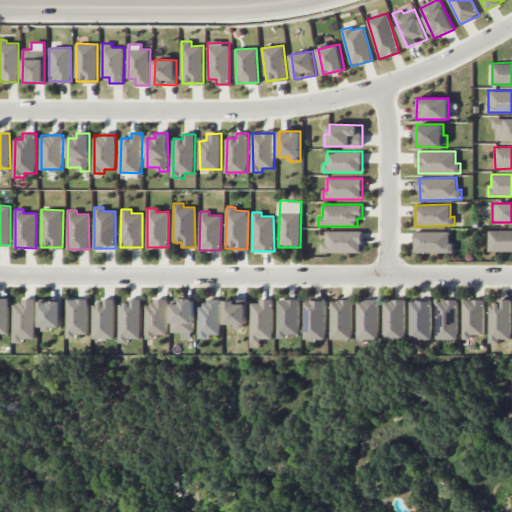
[(489,252),(511,251),(511,229),(489,230),(489,252)]
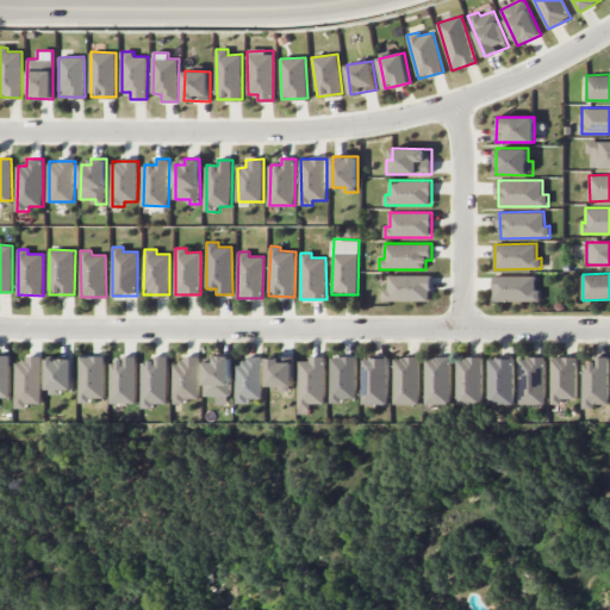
[(385,302),(431,300),(431,275),(388,275),(390,290),(384,290),(385,302)]
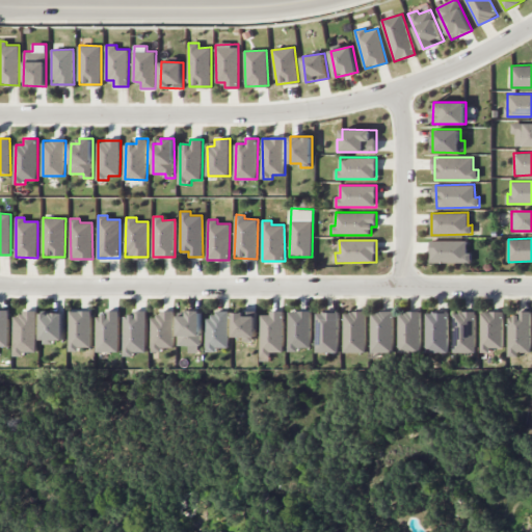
[(468,240),(430,241),(431,263),(472,262),(472,254),(468,254),(468,240)]
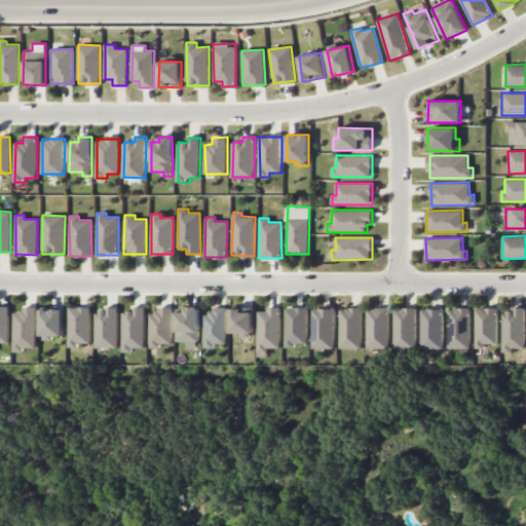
[(8,306),(0,306),(0,342),(9,342),(8,306)]
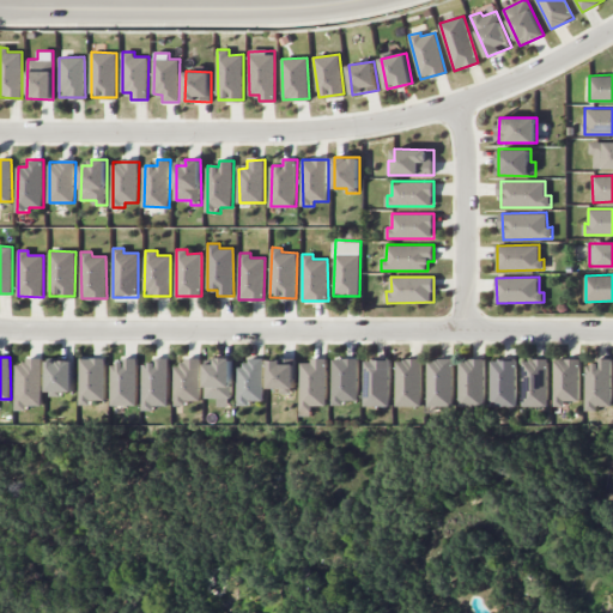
[(169,357),(151,357),(151,364),(144,364),(143,407),(168,407),(169,357)]
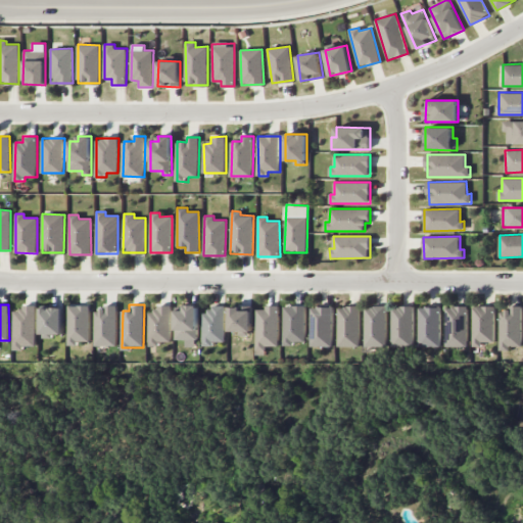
[(198,304),(185,304),(185,311),(177,311),(176,340),(187,340),(186,346),(197,346),(198,304)]
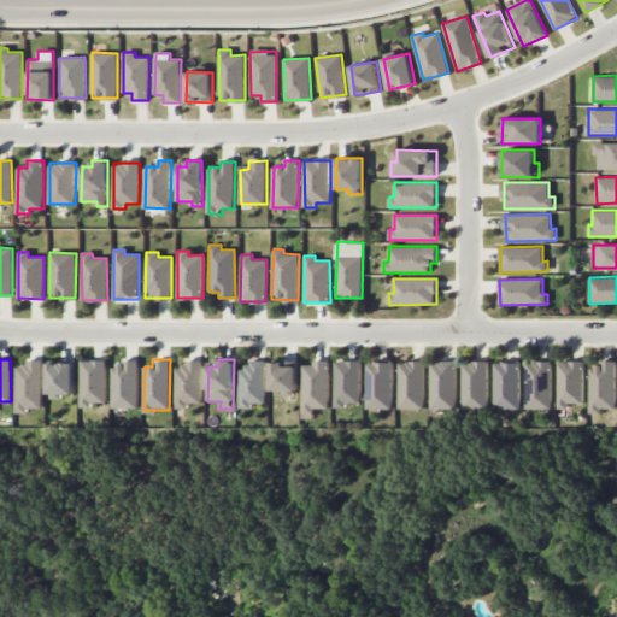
[(81,360),(81,405),(106,404),(106,360),(81,360)]
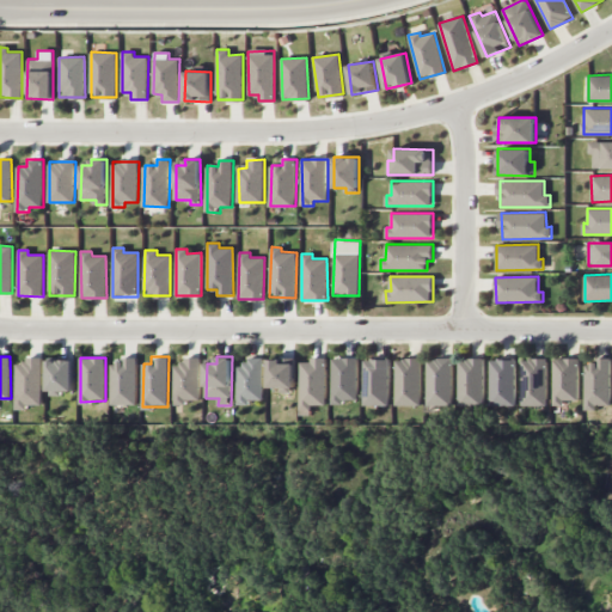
[(138,357),(122,357),(122,362),(111,362),(111,404),(136,404),(138,357)]
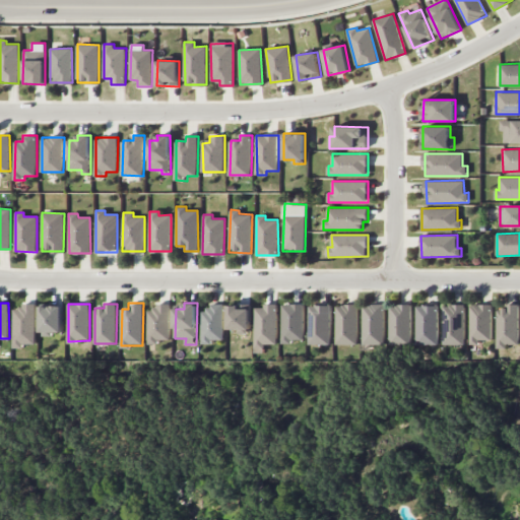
[(170,304),(155,304),(155,311),(148,311),(148,344),(159,344),(159,340),(170,340),(170,304)]
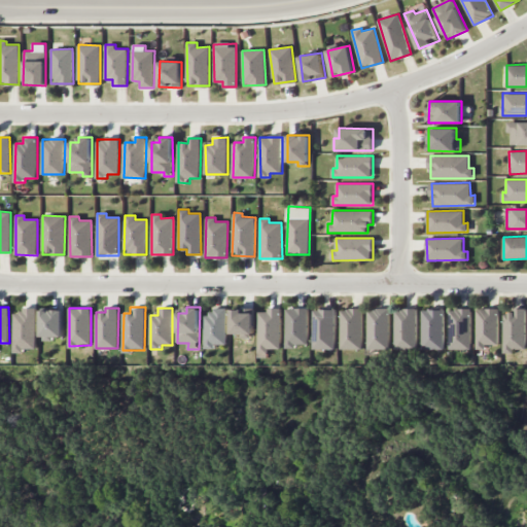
[(226,308),(212,308),(212,315),(204,315),(205,348),(214,348),(214,345),(226,344),(226,308)]
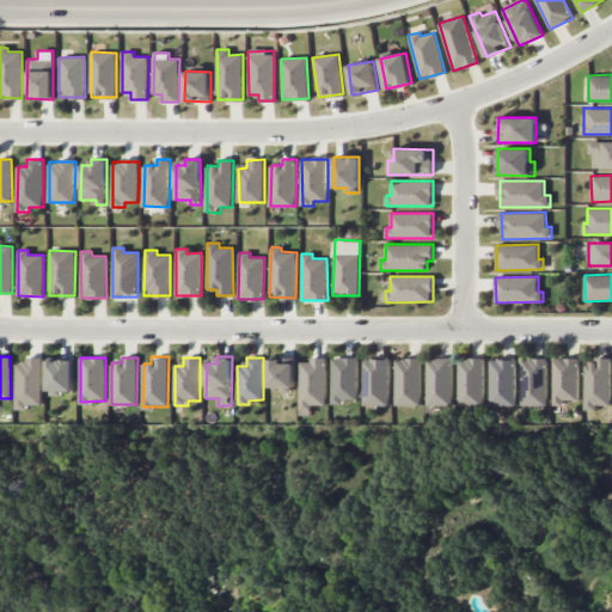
[(326,405),(326,357),(311,357),(311,362),(300,361),(300,409),(312,409),(312,405),(326,405)]
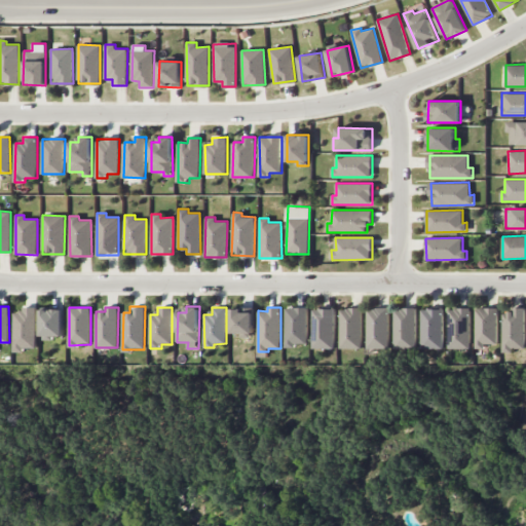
[(307,308),(287,307),(285,347),(296,347),(296,343),(307,344),(307,308)]
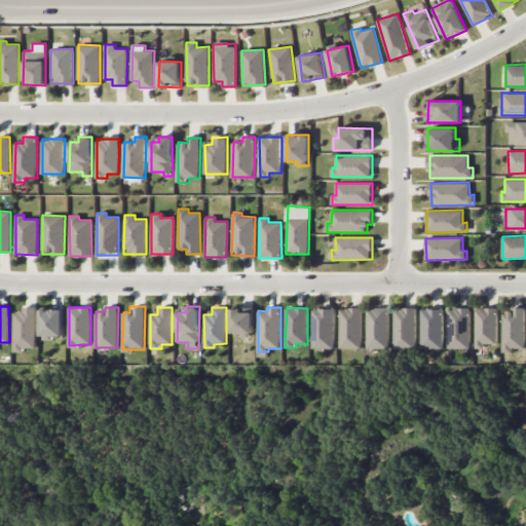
[(416,307),(395,308),(395,348),(416,348),(416,307)]
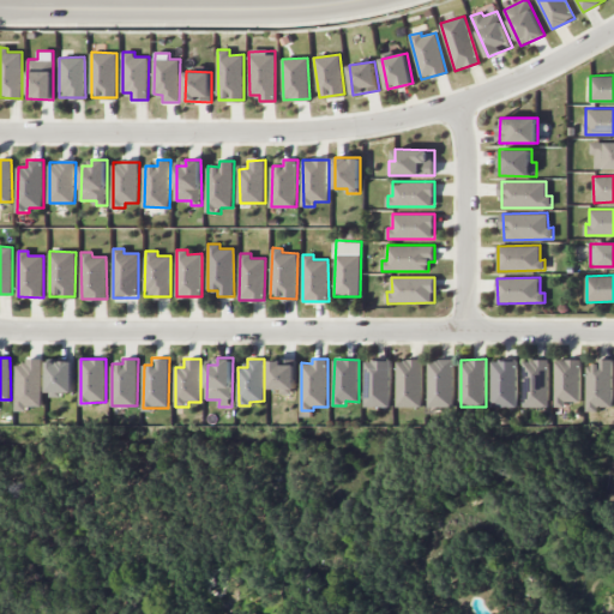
[(587,411),(599,411),(600,407),(612,407),(613,360),(599,359),(599,365),(588,365),(587,411)]
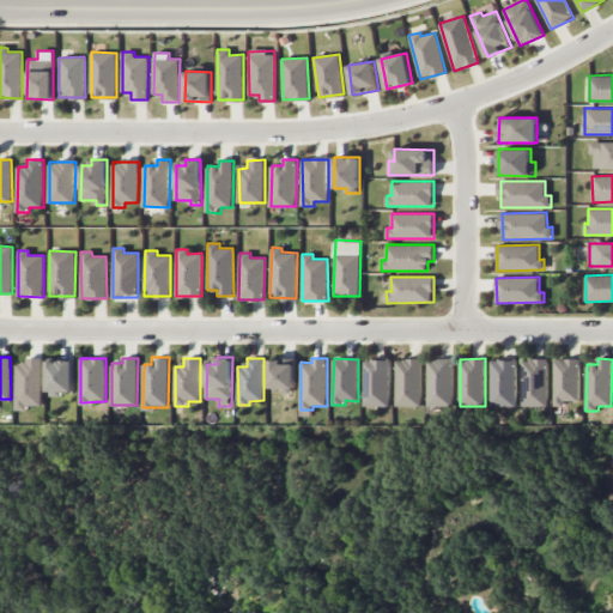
[(43,360),(17,359),(17,410),(28,410),(29,405),(42,405),(43,360)]
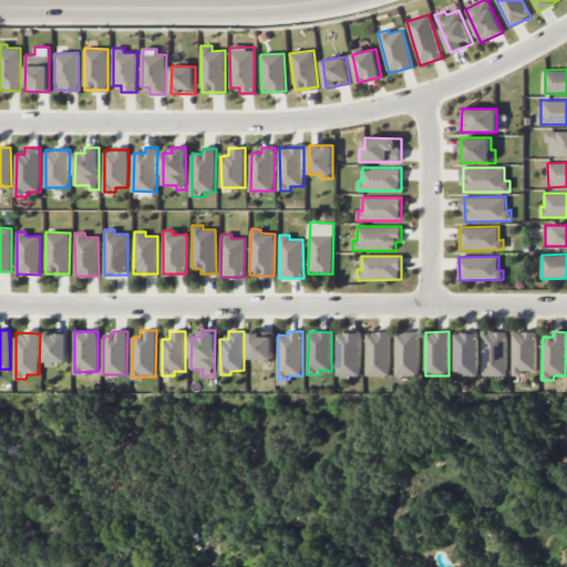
[(274,336),(261,336),(261,332),(249,332),(249,361),(272,361),(274,336)]
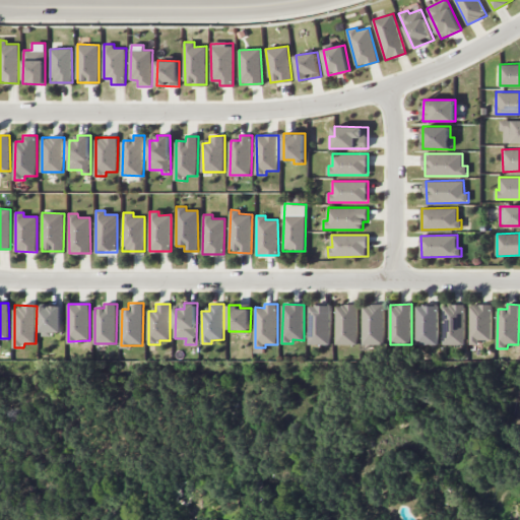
[(309,344),(331,344),(331,306),(310,305),(309,344)]
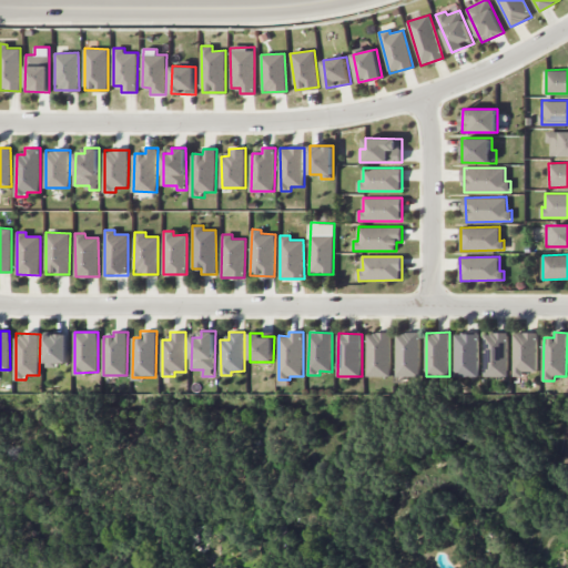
[(391,376),(391,333),(367,333),(367,376),(391,376)]
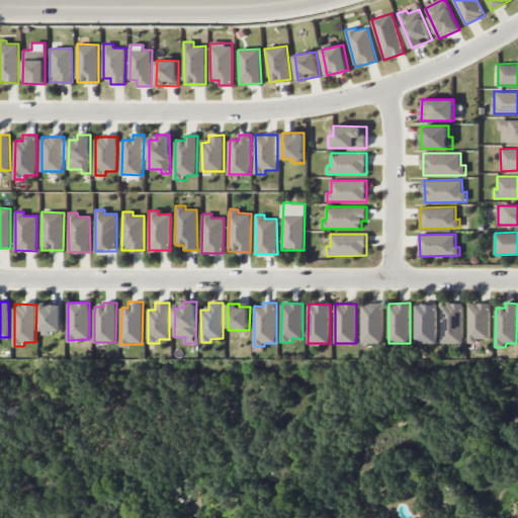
[(382,343),(383,304),(362,304),(361,343),(382,343)]
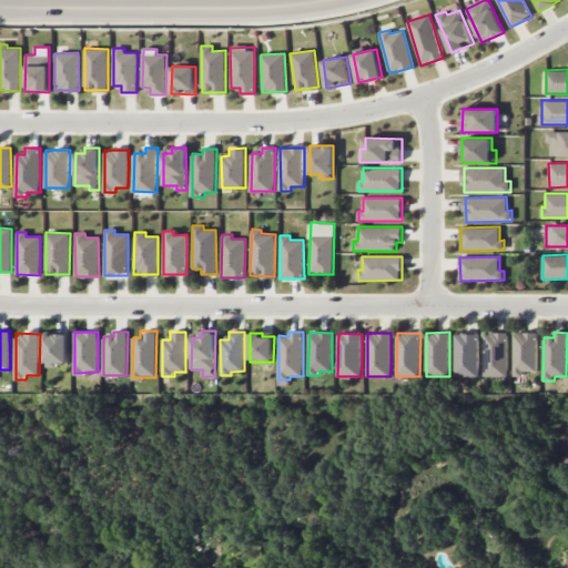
[(478,377),(479,334),(456,333),(455,376),(478,377)]
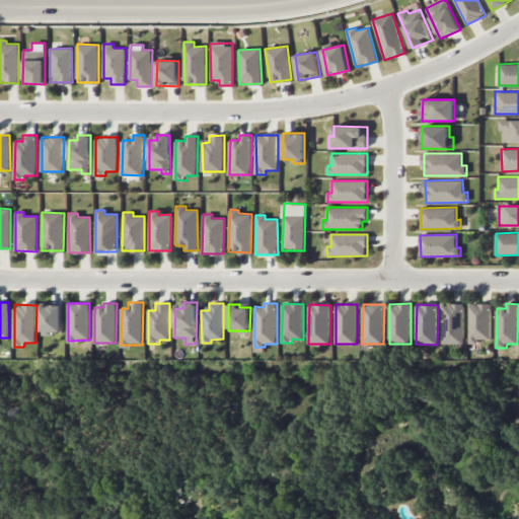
[(443,344),(464,344),(464,304),(443,304),(443,344)]
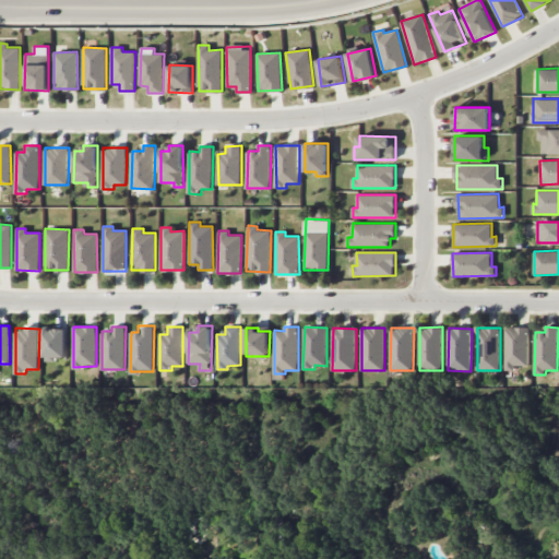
[(528,328),(506,328),(506,370),(515,370),(515,366),(528,366),(528,328)]
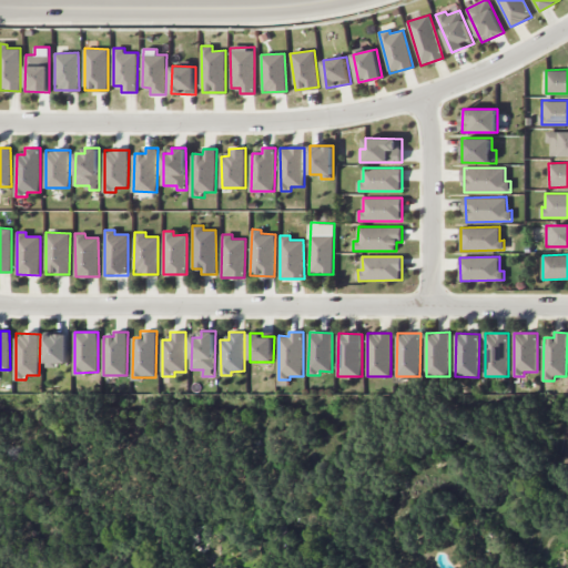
[(44,334),(46,365),(69,364),(68,334),(44,334)]
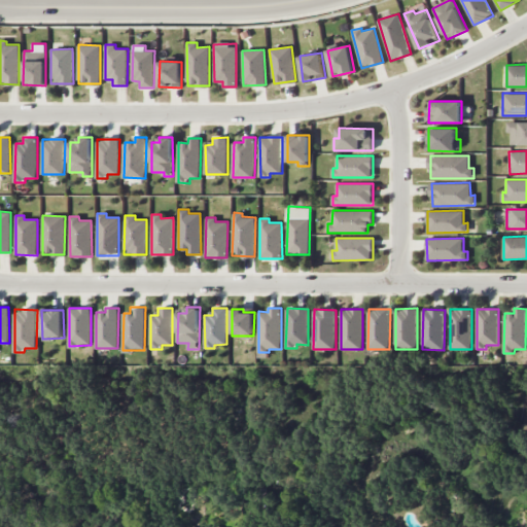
All buildings are outlined.
